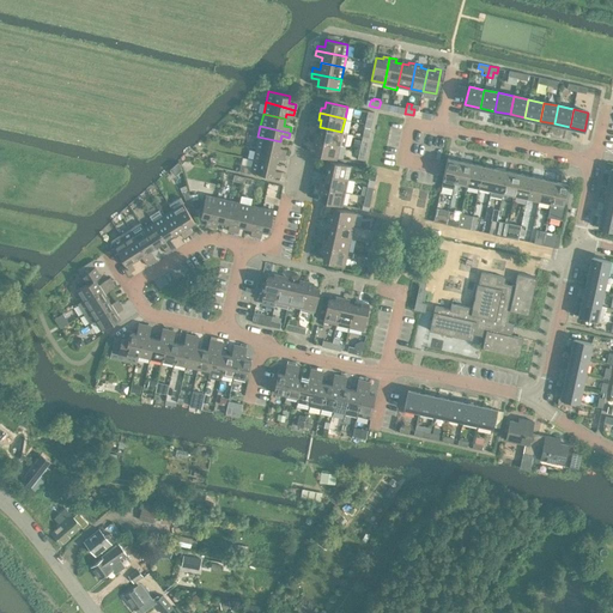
[(315,133),(314,139),(339,145),(345,146),(347,133),(341,132),(320,127),(319,134),(315,133)]
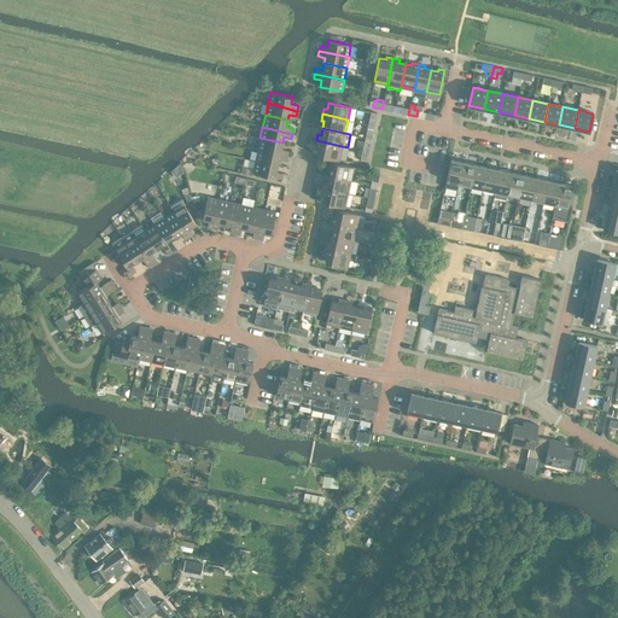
[(260,138),(257,150),(287,156),(289,151),(280,149),(283,143),(260,138)]
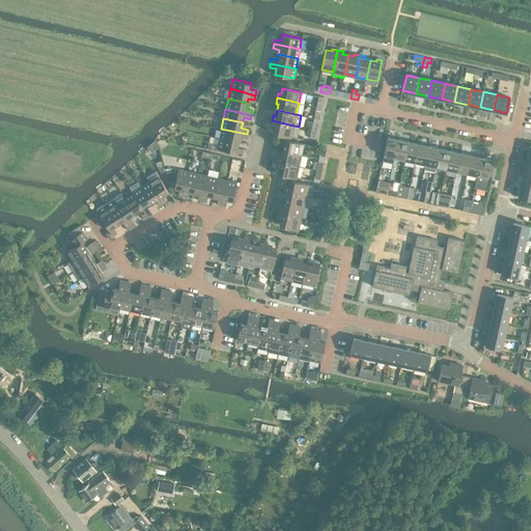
[(274,127),(272,132),(291,136),(294,126),(272,120),(271,126),(274,127)]
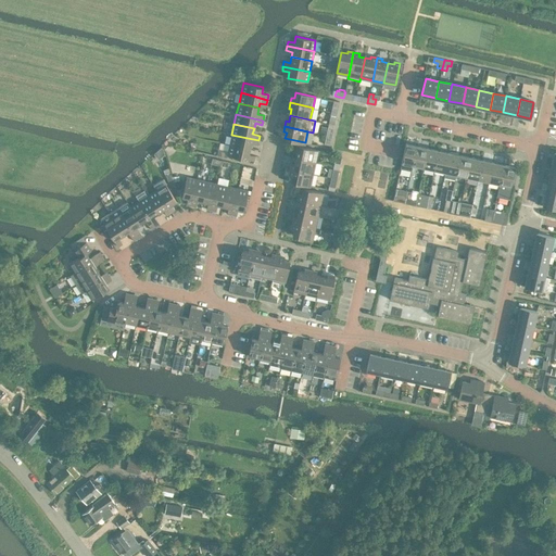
[(231,135),(229,144),(250,149),(251,143),(257,144),(258,140),(231,135)]
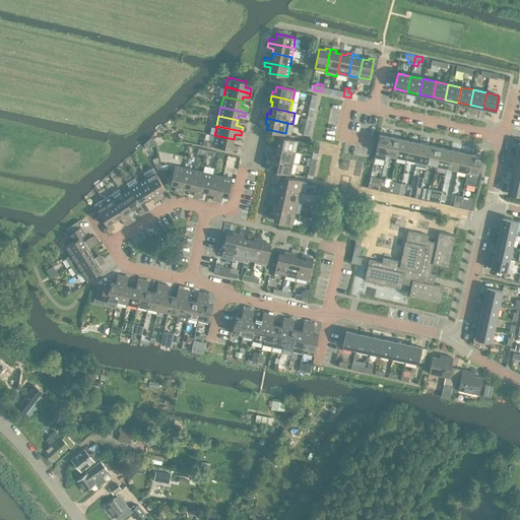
[(380,134),(376,152),(375,157),(385,159),(386,154),(390,137),(380,134)]
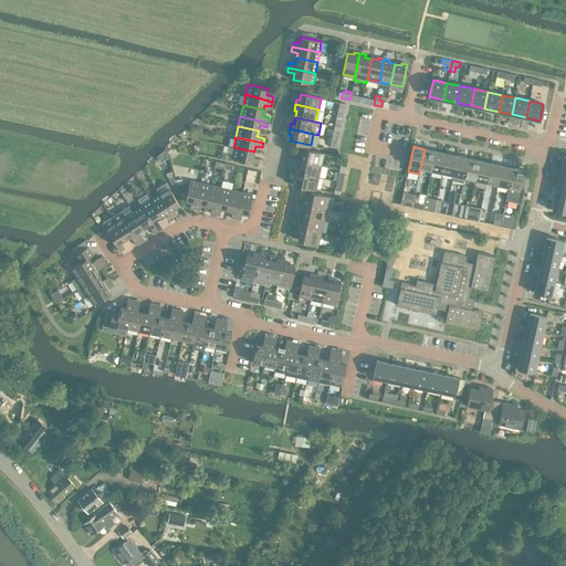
[(252,157),(254,152),(233,147),(231,158),(258,164),(259,158),(252,157)]
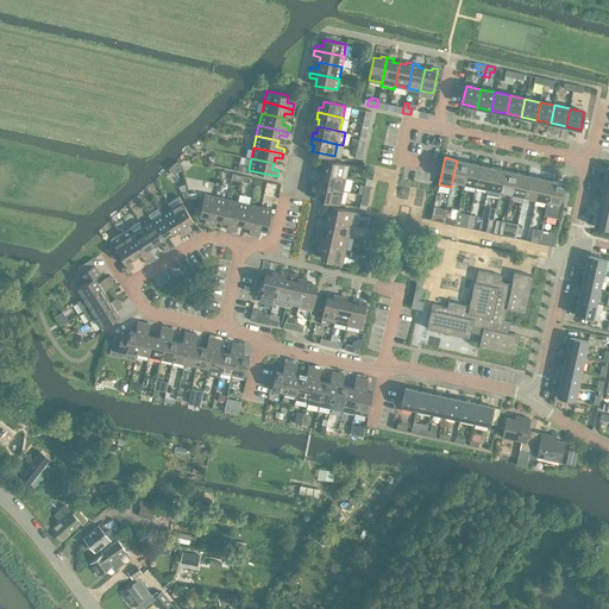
[(325,167),(324,173),(345,177),(349,165),(324,159),(321,165),(325,167)]
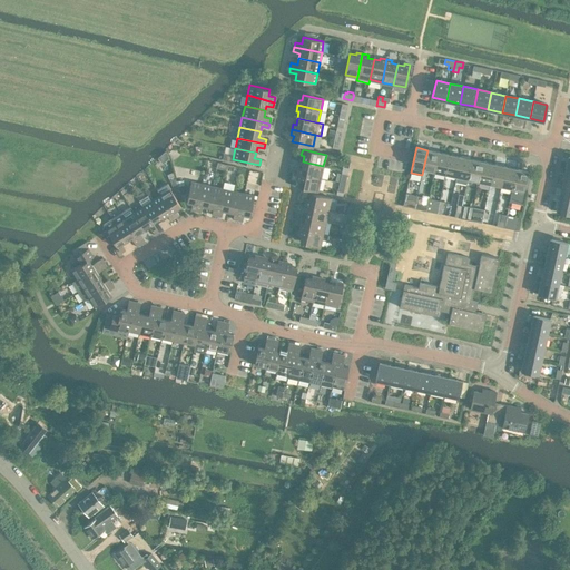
[(428,150),(423,169),(434,172),(439,153),(428,150)]
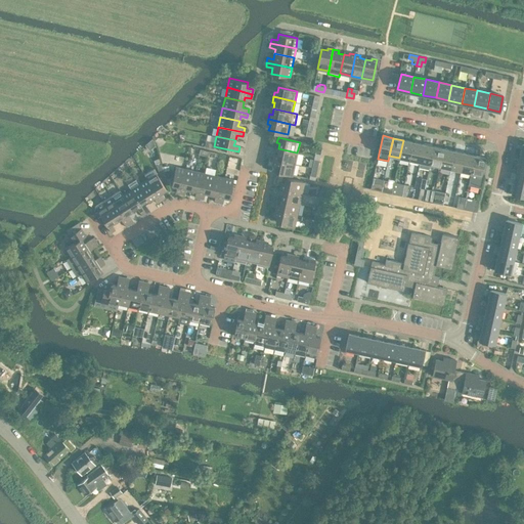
[(403,140),(399,158),(409,160),(413,142),(403,140)]
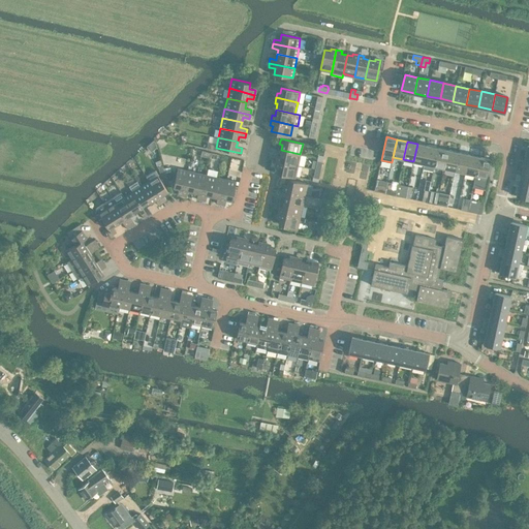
[(417,144),(413,161),(424,164),(428,146),(417,144)]
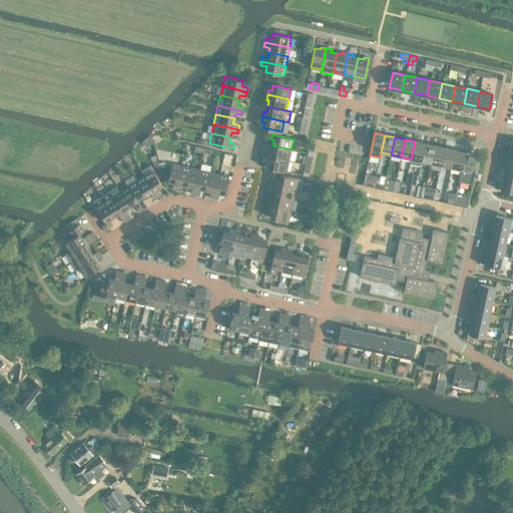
[(411,159),(410,164),(420,166),(421,161),(425,143),(415,141),(411,159)]
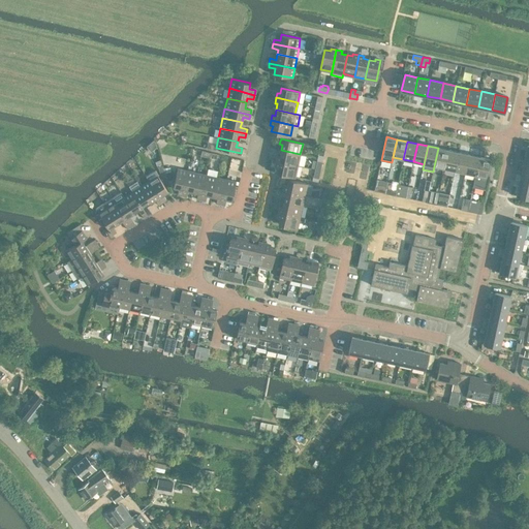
[(438,148),(434,166),(444,168),(448,150),(438,148)]
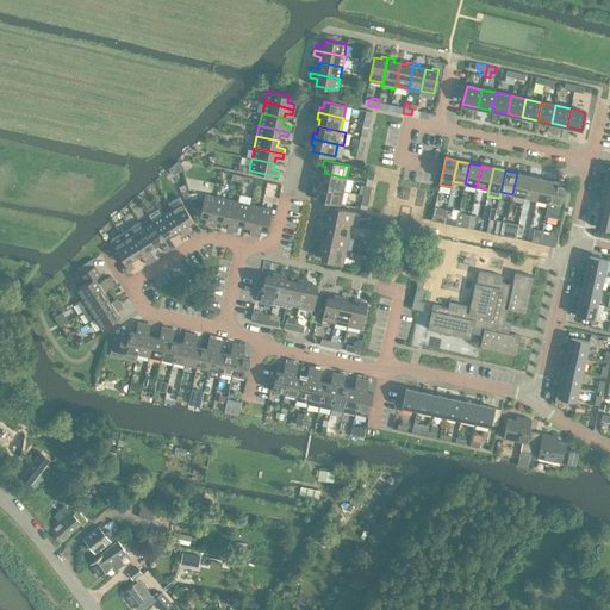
[(319,179),(318,185),(343,191),(346,178),(324,173),(323,180),(319,179)]
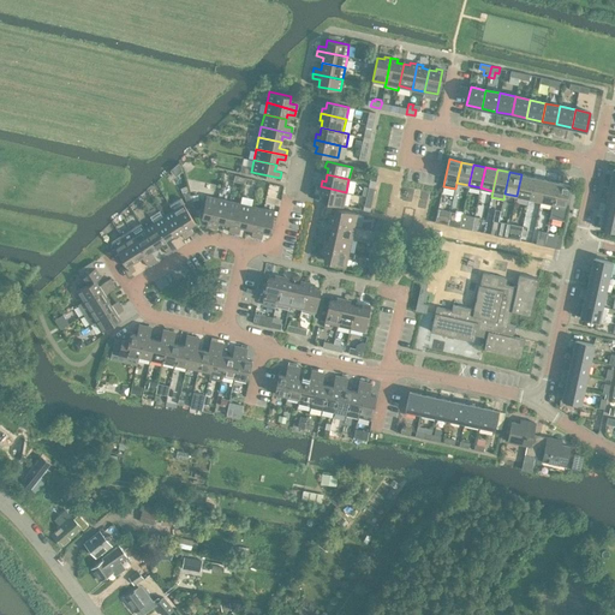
[(521,174),(517,196),(529,198),(533,178),(521,174)]
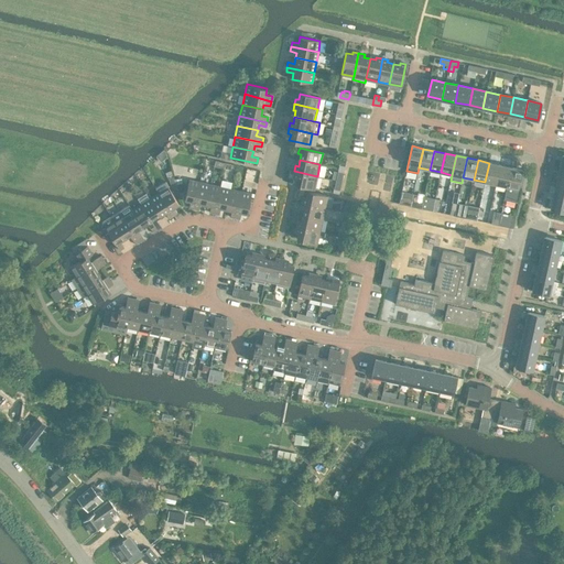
[(489,163),(485,182),(496,184),(500,165),(489,163)]
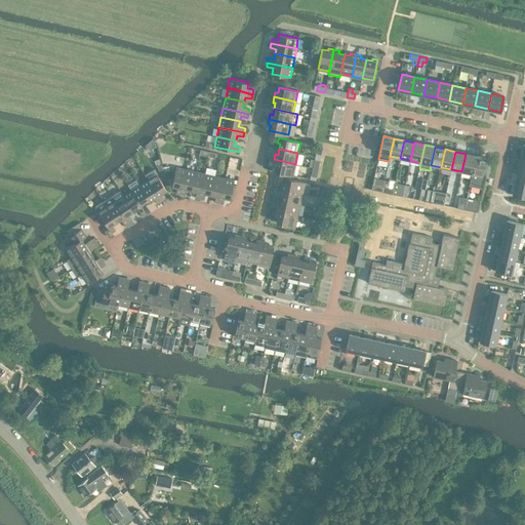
[(466,154),(461,171),(472,173),(476,156),(466,154)]
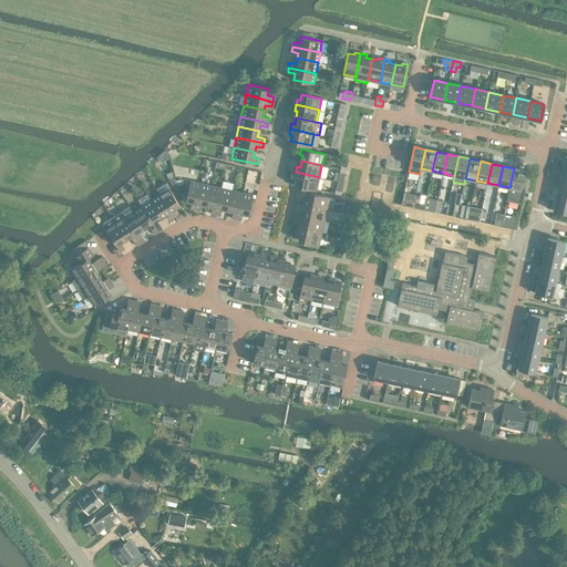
[(514,168),(509,187),(507,200),(521,204),(523,191),(524,191),(528,172),(525,172),(525,171),(514,168)]
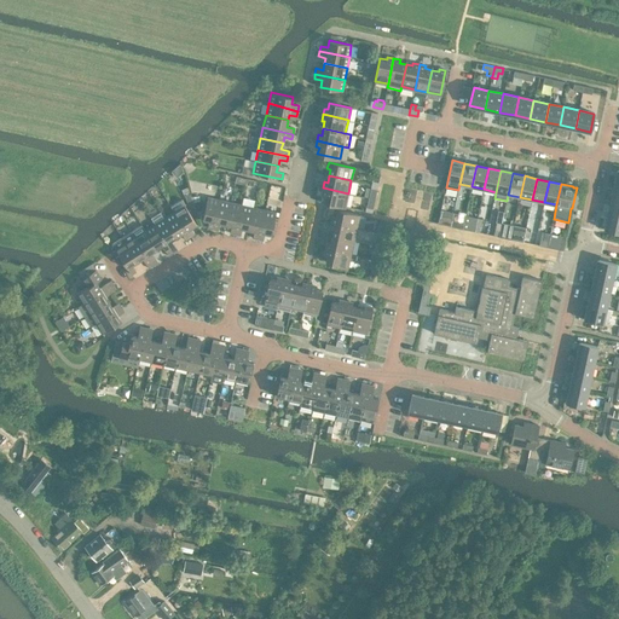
[(325,195),(323,202),(345,207),(348,194),(323,187),(322,195),(325,195)]
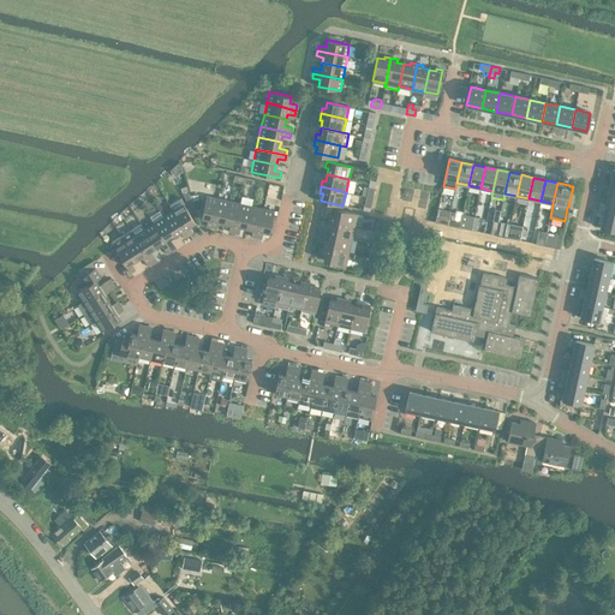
[(206,226),(212,227),(219,198),(206,196),(201,218),(207,219),(206,226)]
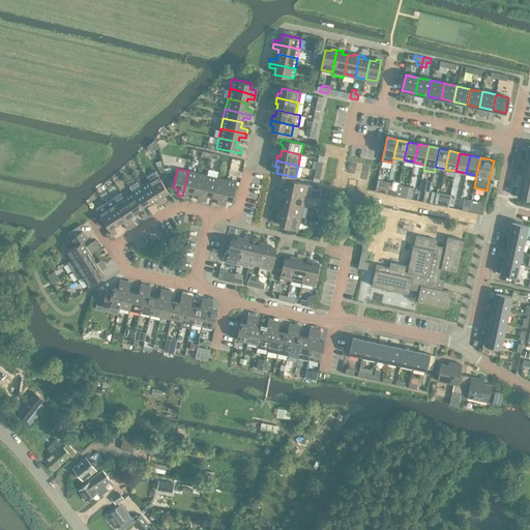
[(155,171),(146,176),(149,180),(157,194),(163,203),(167,200),(163,195),(168,192),(157,175),(158,175),(155,171)]
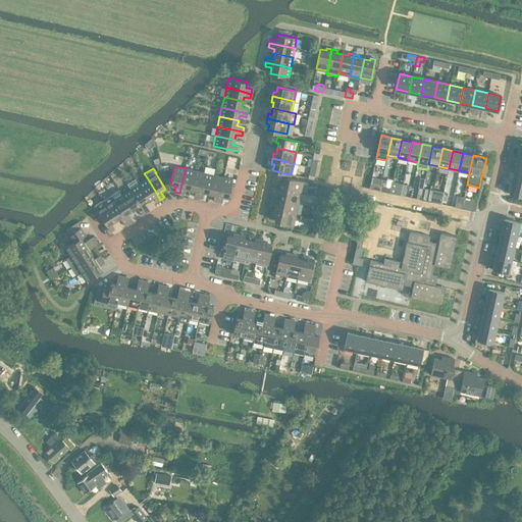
[(186,168),(179,193),(184,194),(185,188),(190,189),(194,170),(186,168)]
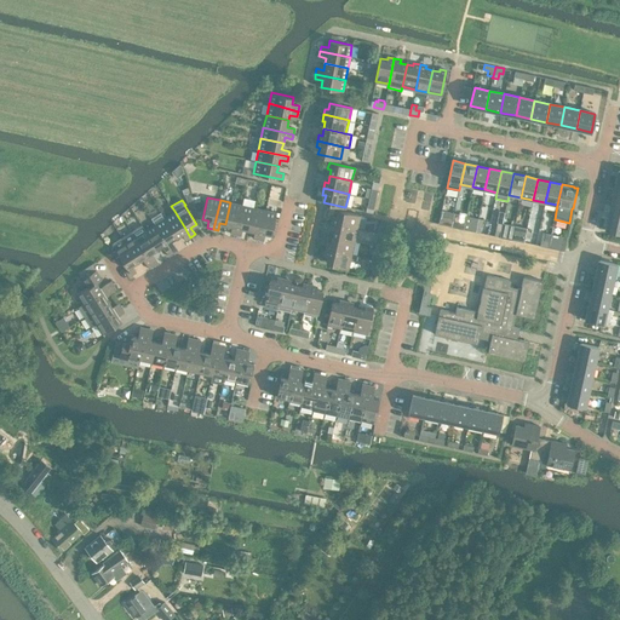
[(619,201),(612,200),(608,216),(619,217),(619,201)]
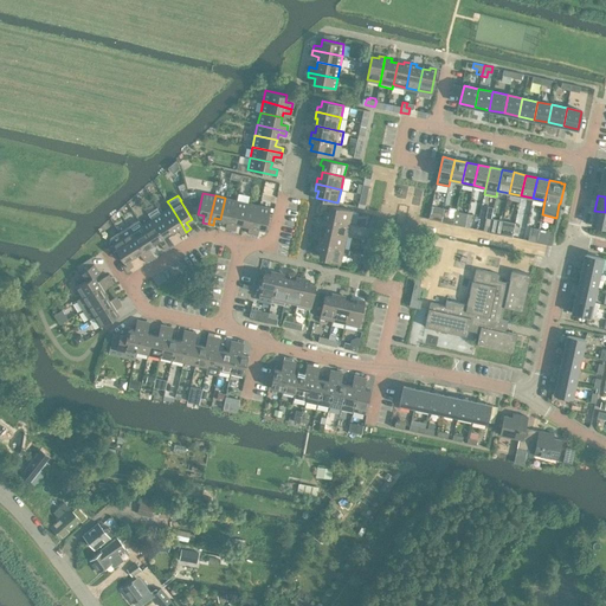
[(225,198),(220,219),(226,220),(225,229),(230,230),(237,200),(225,198)]
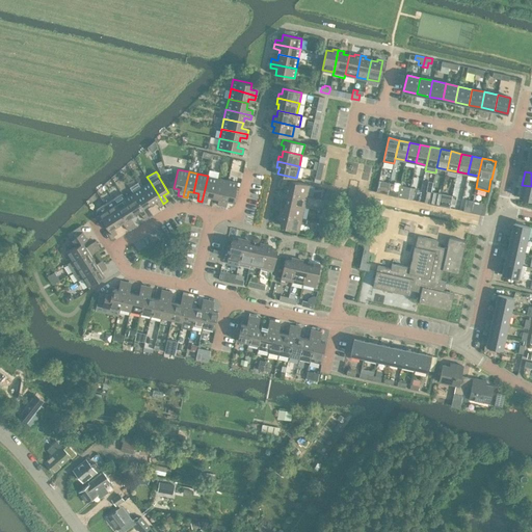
[(208,176),(202,202),(207,202),(208,195),(213,197),(217,178),(208,176)]
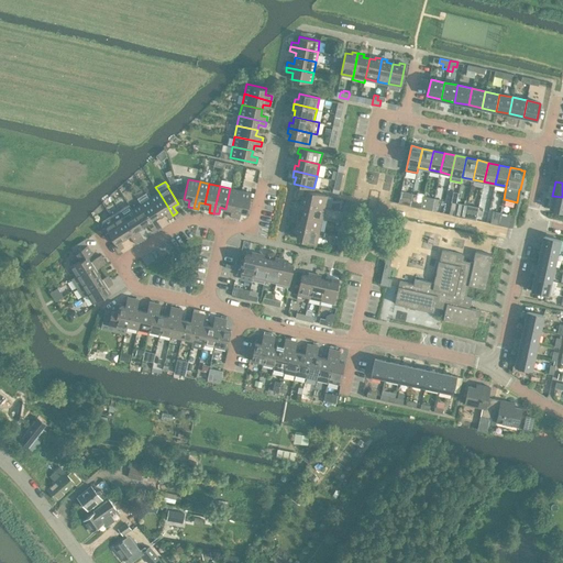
[(230,188),(225,209),(231,210),(230,217),(234,218),(241,190),(230,188)]
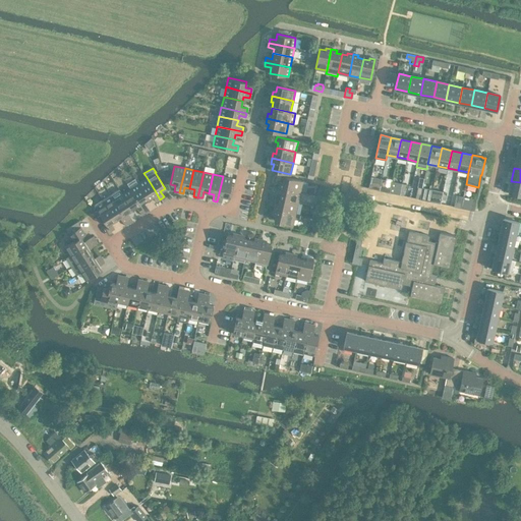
[(280,183),(279,186),(300,191),(302,182),(302,180),(284,175),(284,176),(284,178),(282,183),(280,183)]
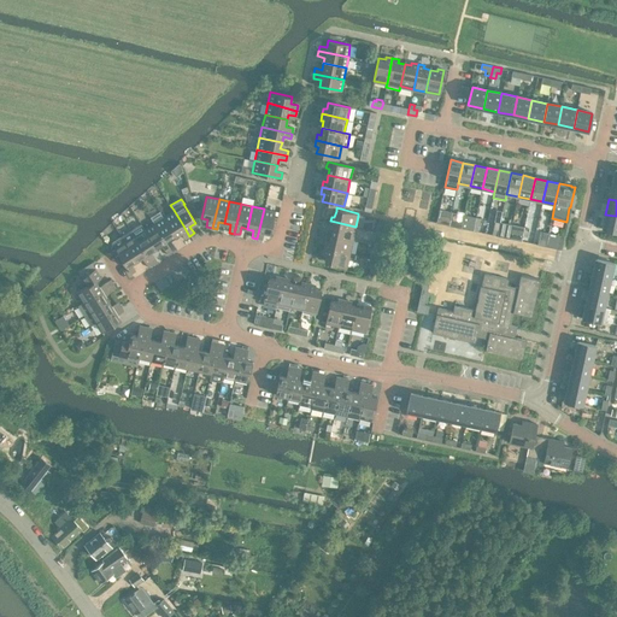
[(264,209),(257,239),(262,240),(264,233),(270,234),(275,211),(264,209)]
